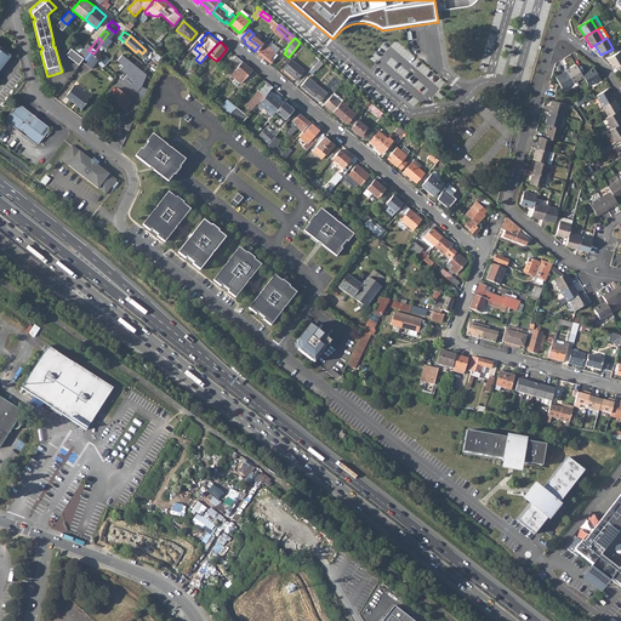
[(91,47),(86,43),(79,53),(84,57),(89,50),(91,47)]
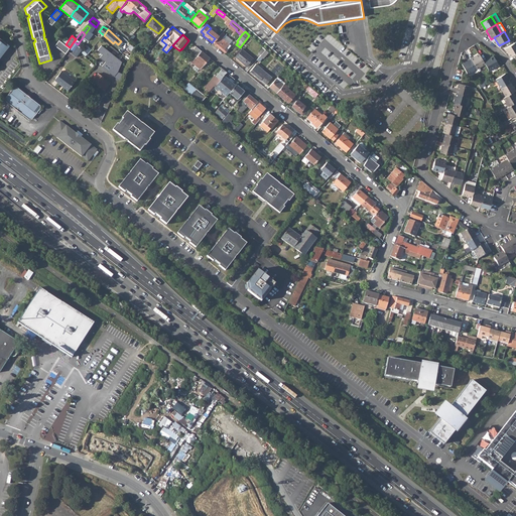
[(223,39),(219,35),(213,43),(225,52),(231,45),(223,39)]
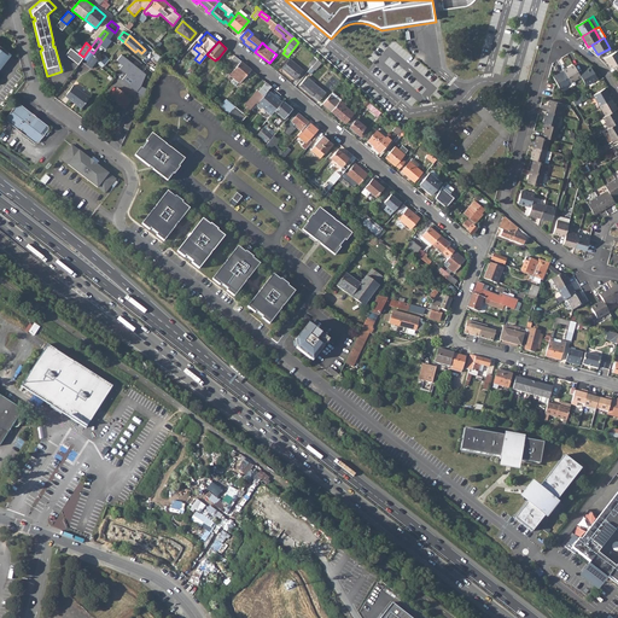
[(0,68),(11,54),(0,45),(0,68)]
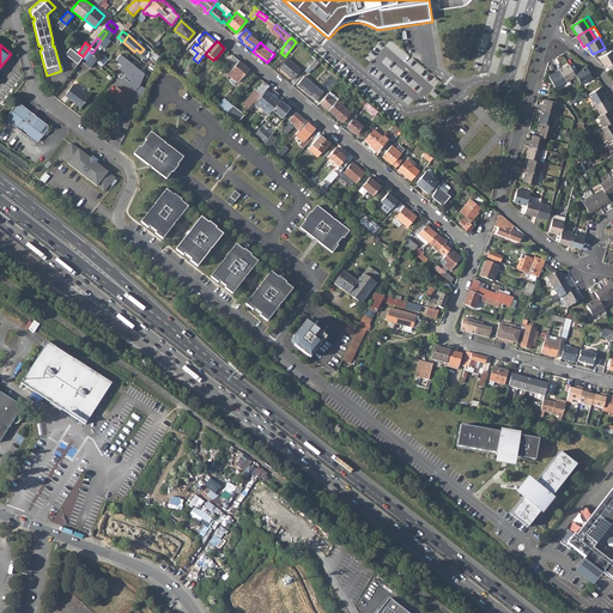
[(78,64),(83,56),(78,53),(70,48),(65,54),(78,64)]
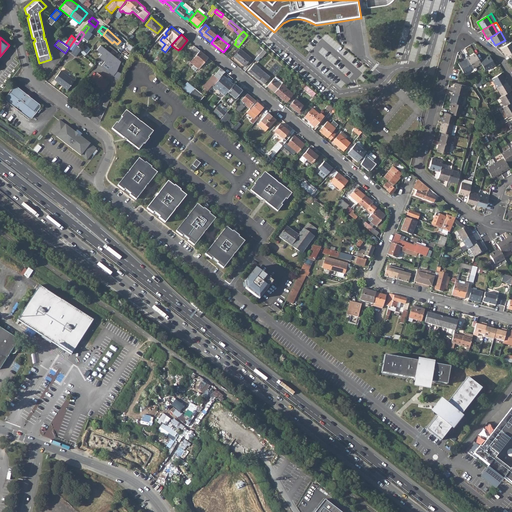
[(511,44),(511,42),(501,48),(506,57),(509,55),(511,53),(511,44)]
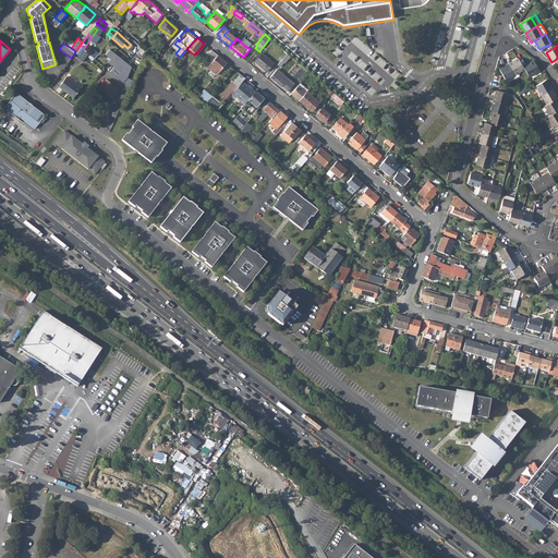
[(84,49),(77,58),(82,61),(88,52),(84,49)]
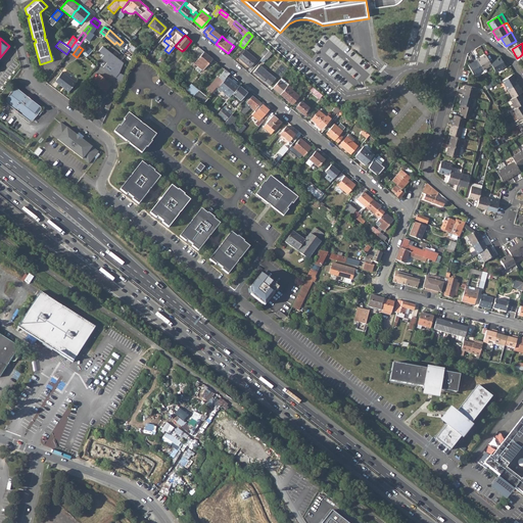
[(120,70),(126,62),(103,46),(99,51),(104,54),(101,57),(107,62),(103,67),(121,81),(125,75),(120,70)]
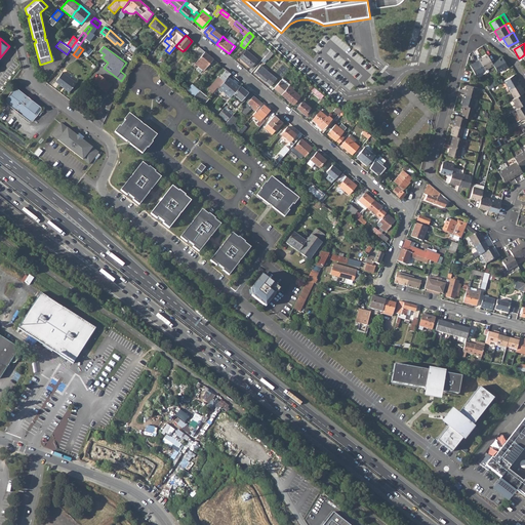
[(205,51),(200,47),(196,52),(198,53),(194,58),(197,61),(205,51)]
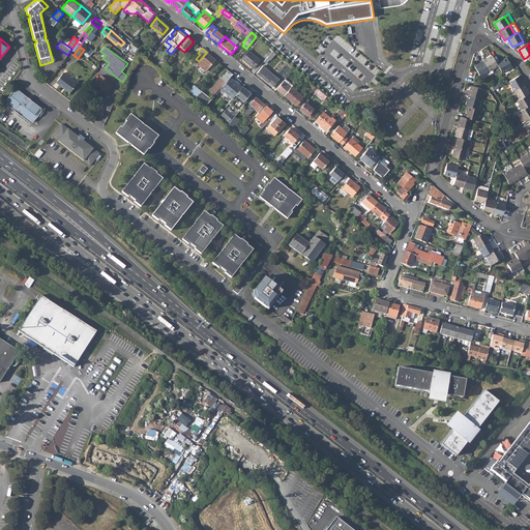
[(243,56),(241,58),(254,68),(260,60),(248,51),(243,56)]
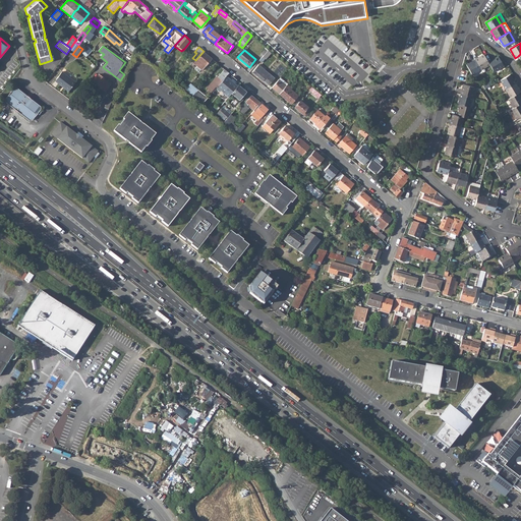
[(212,58),(204,51),(195,60),(193,63),(191,65),(192,66),(194,64),(196,66),(194,68),(198,72),(200,69),(201,70),(212,58)]
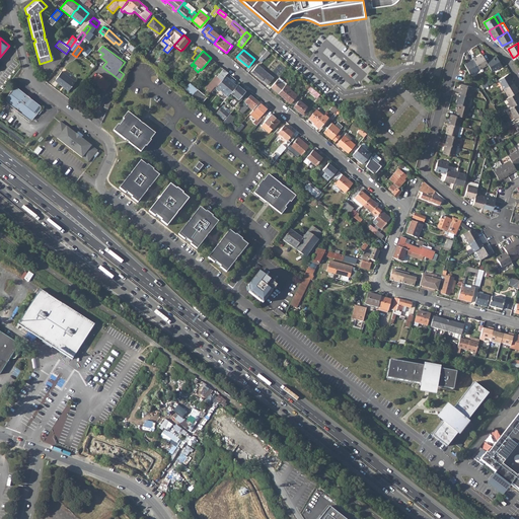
[(157,58),(151,54),(148,58),(153,62),(157,58)]
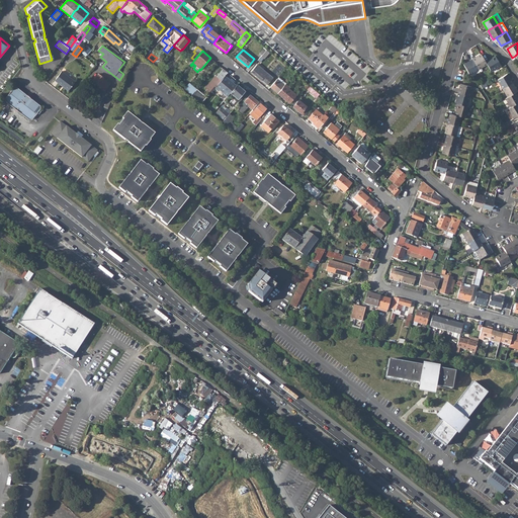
[(481,54),(472,59),(478,69),(487,64),(486,62),(481,54)]
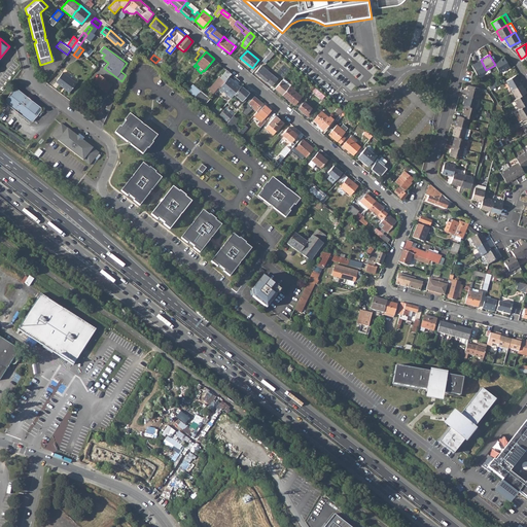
[(503,57),(494,63),(495,65),(499,72),(510,66),(503,57)]
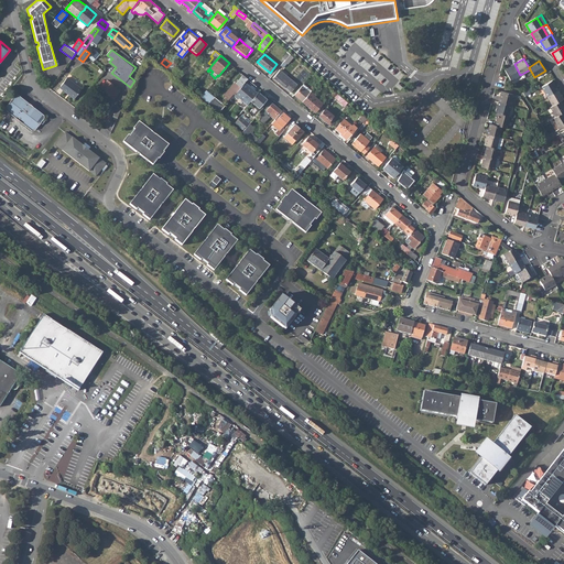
[(514,64),(505,69),(511,80),(520,75),(514,64)]
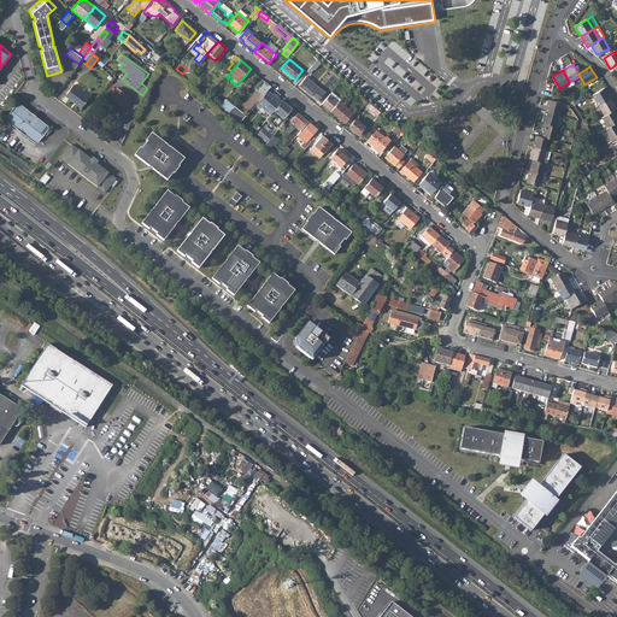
[(306,76),(299,86),(311,95),(318,100),(325,92),(306,76)]
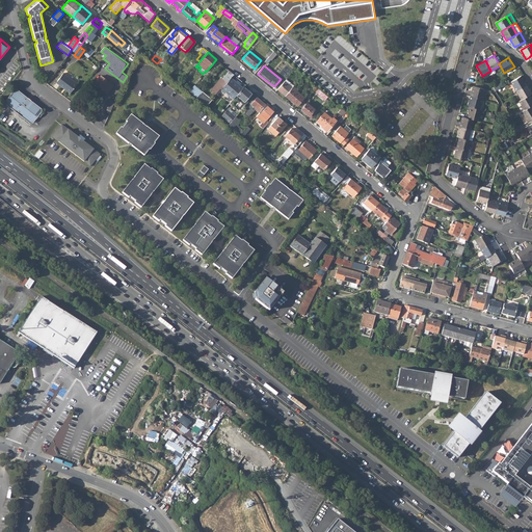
[(231,77),(234,74),(229,71),(220,81),(219,81),(212,90),(216,95),(220,90),(231,77)]
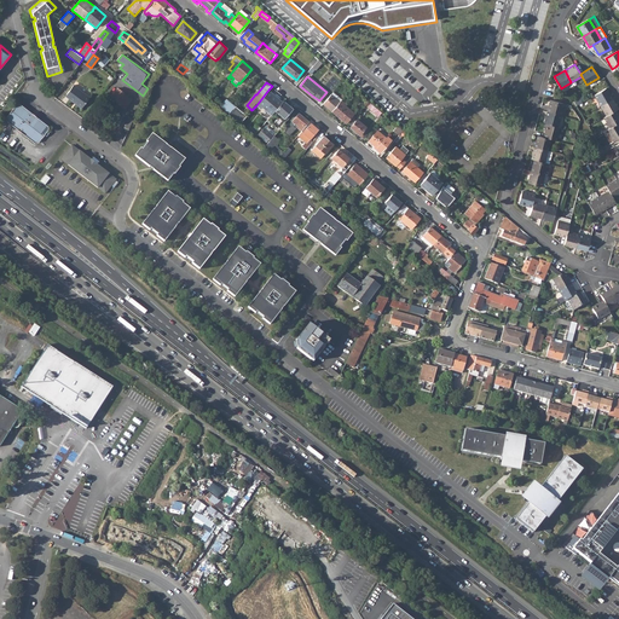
[(90,97),(74,85),(65,96),(74,102),(75,100),(82,106),(90,97)]
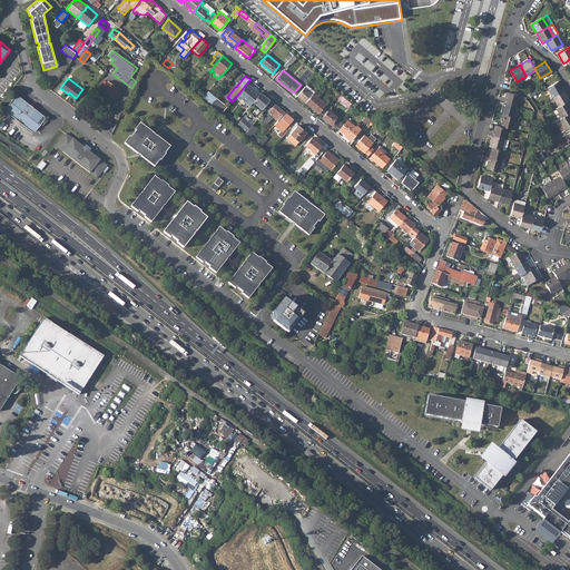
[(194,90),(197,92),(199,90),(197,89),(203,81),(202,80),(196,88),(194,90)]
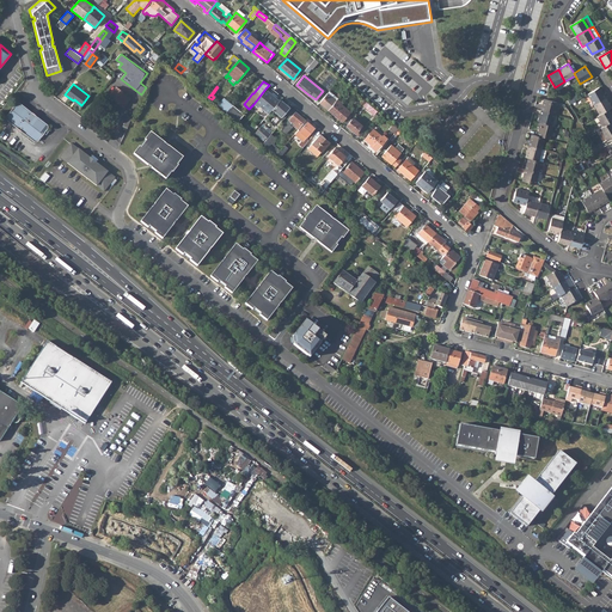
[(130,98),(116,87),(112,91),(109,96),(124,108),(130,98)]
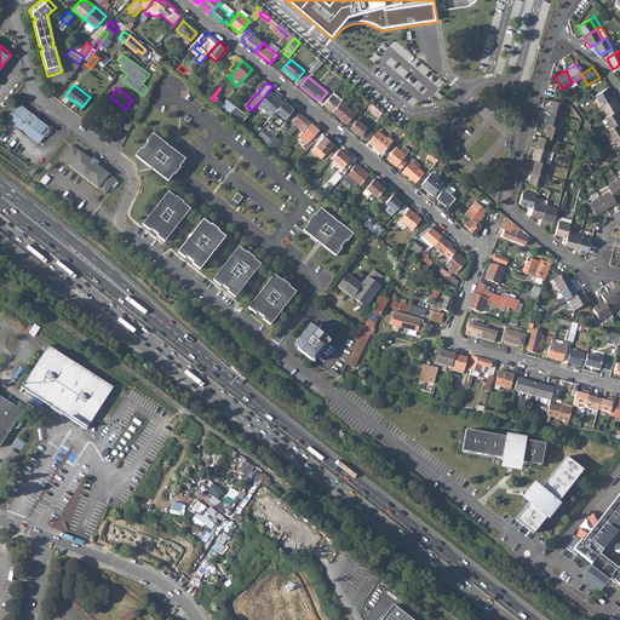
[(595,96),(601,105),(613,98),(607,89),(595,96)]
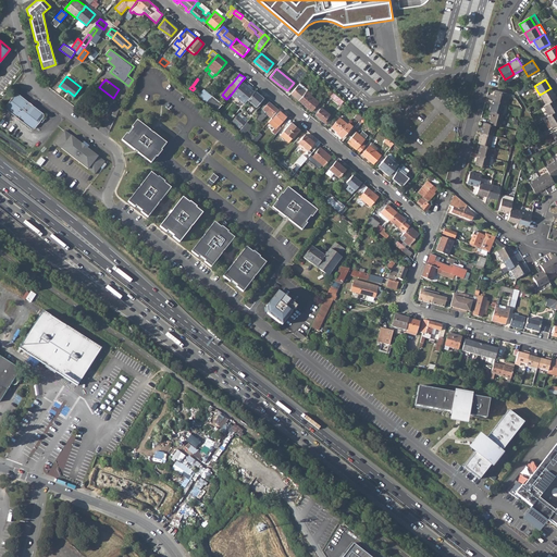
[(254,91),(242,81),(231,95),(234,98),(235,97),(244,103),(254,91)]
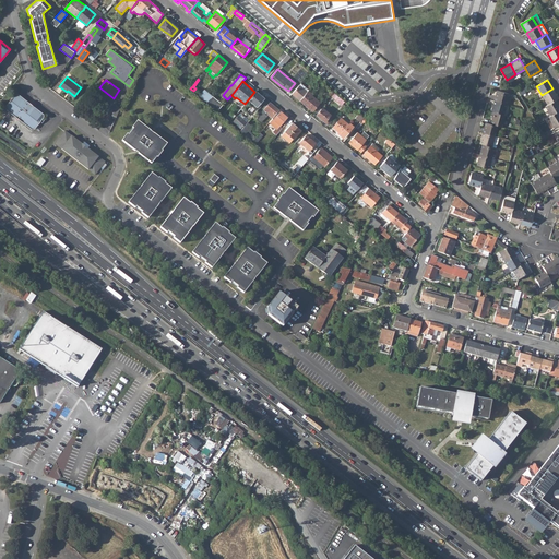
[(299,85),(307,92),(308,91),(309,90),(300,83),(299,85)]
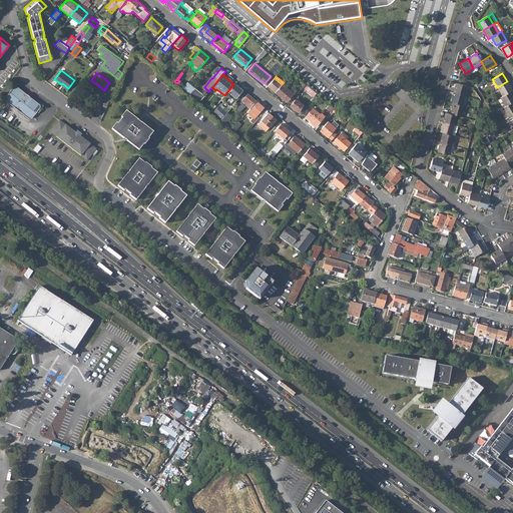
[(275,78),(268,86),(275,92),(282,84),(275,78)]
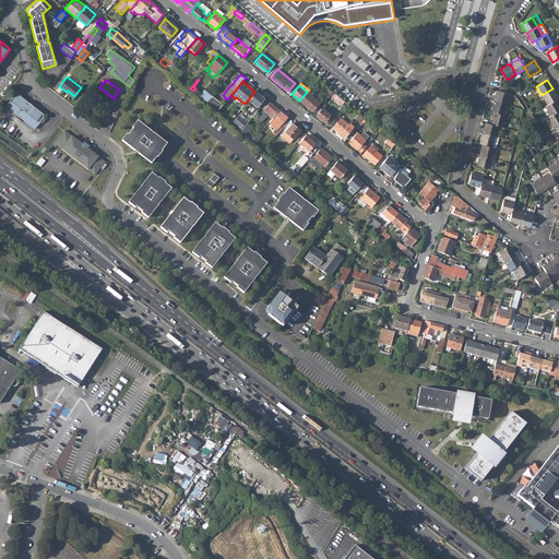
[(212,96),(204,88),(199,95),(206,103),(211,97),(212,96)]
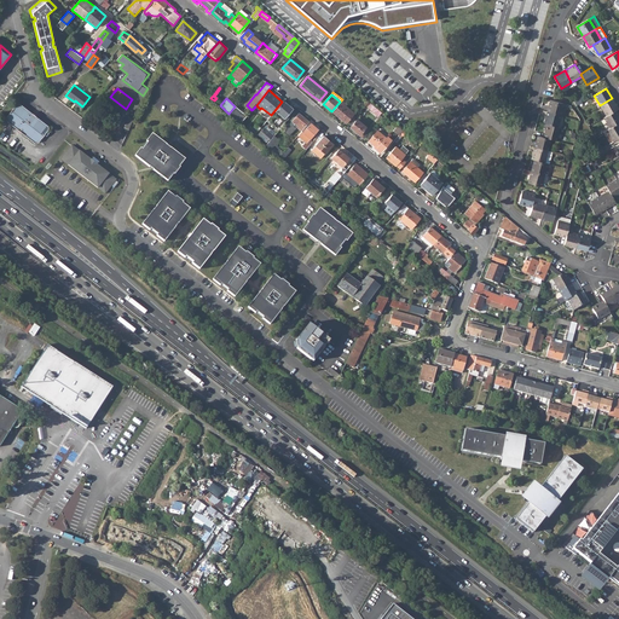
[(600,105),(606,116),(615,110),(618,109),(612,98),(600,105)]
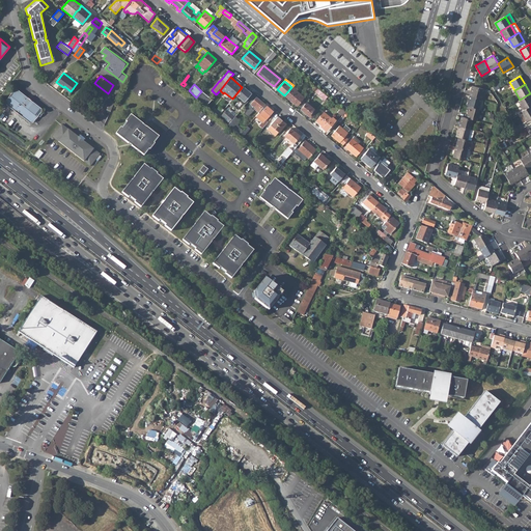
[(483,88),(472,85),(470,95),(481,99),(483,88)]
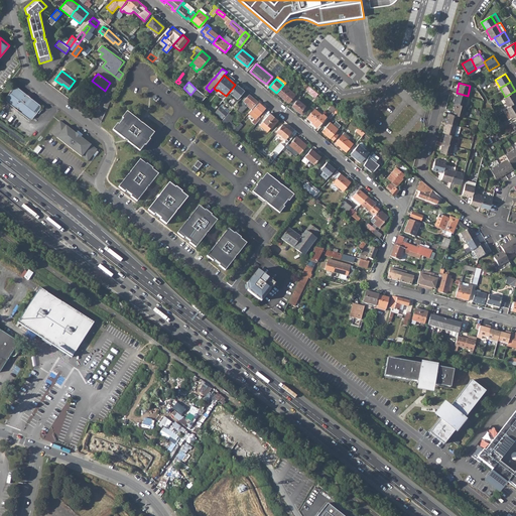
[(245,91),(236,84),(235,85),(226,96),(219,105),(222,105),(224,102),(225,103),(227,100),(225,99),(228,96),(229,97),(231,94),(237,99),(240,95),(241,96),(245,91)]
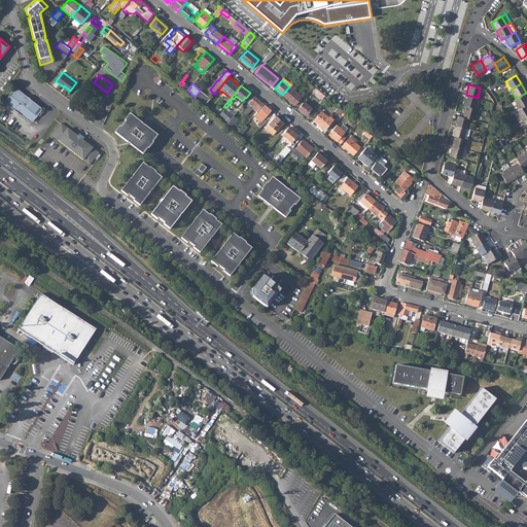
[(289,86),(282,95),(294,105),(302,97),(293,90),(294,89),(290,85),(289,86)]
